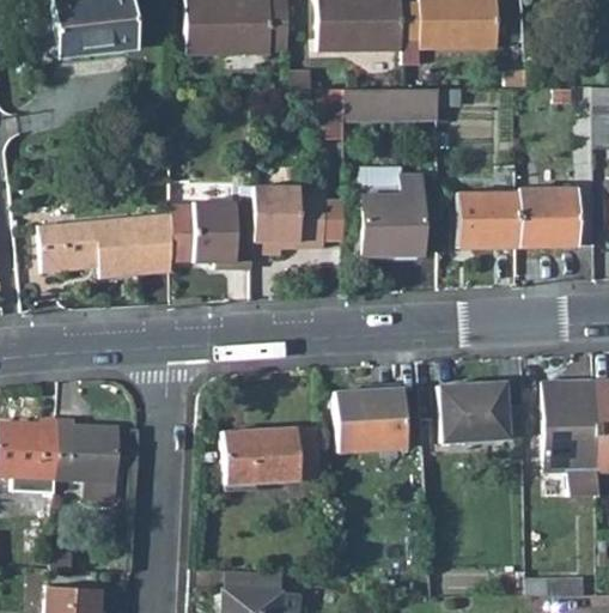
[(107,46),(135,42),(129,0),(43,0),(19,2),(25,50),(55,47),(56,59),(107,53),(107,46)]
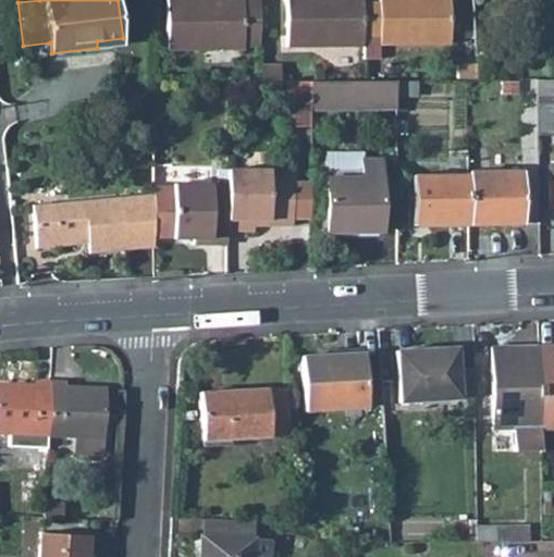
[(169,0),(170,50),(246,49),(246,47),(263,47),(262,0),(169,0)]
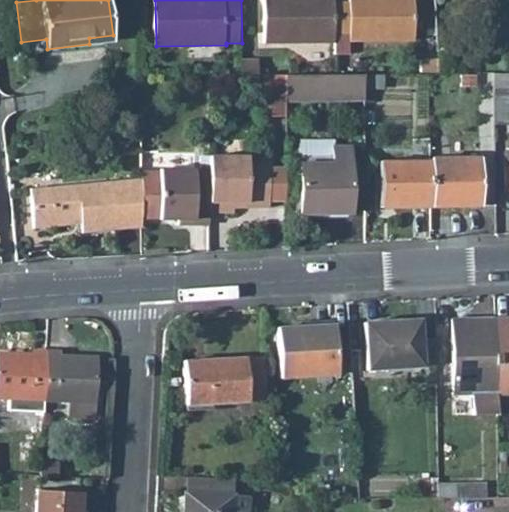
[(265,0),(267,43),(336,42),(336,33),(336,3),(335,0),(265,0)]
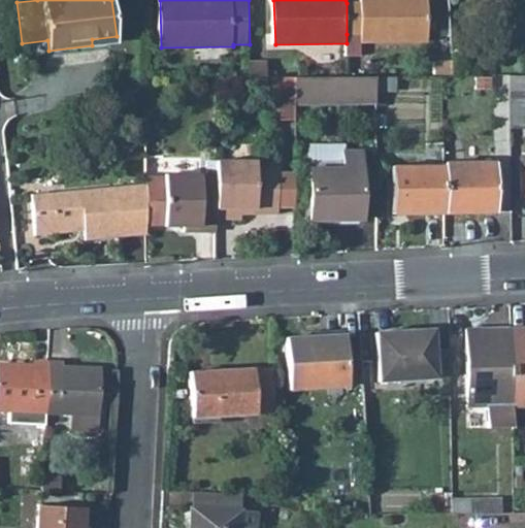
[(362,34),(362,42),(429,42),(429,0),(400,1),(400,0),(361,0),(362,3),(347,3),(347,34),(362,34)]
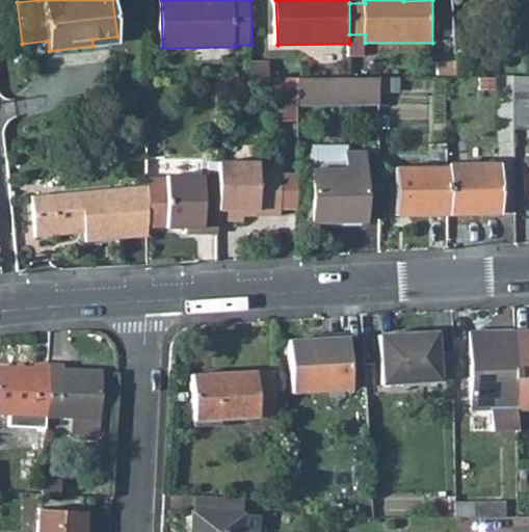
[(349,44),(350,55),(365,55),(365,43),(365,34),(349,34),(349,44)]
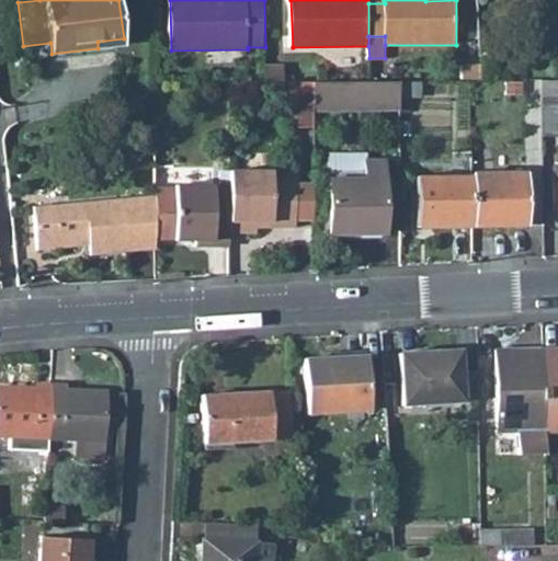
[(98,42),(98,48),(125,45),(124,38),(98,42)]
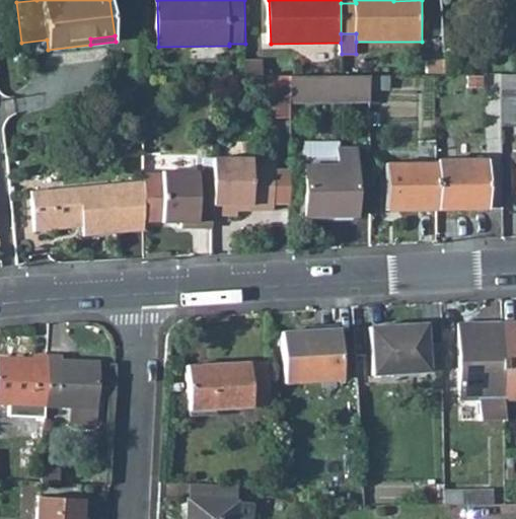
[(265,60),(245,60),(245,76),(265,76),(265,60)]
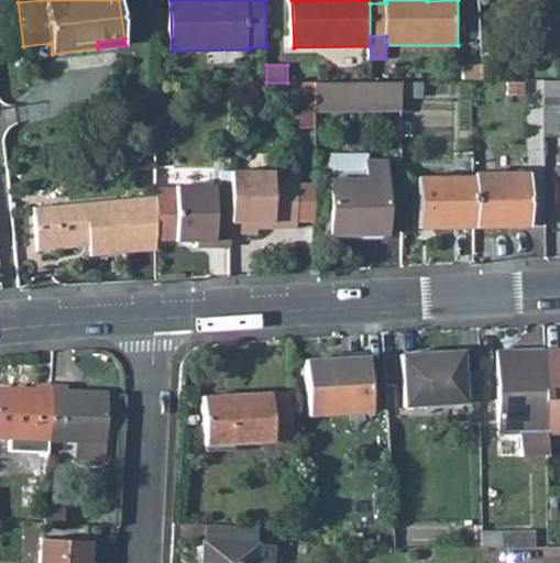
[(546,97),(546,80),(535,81),(536,97),(546,97)]
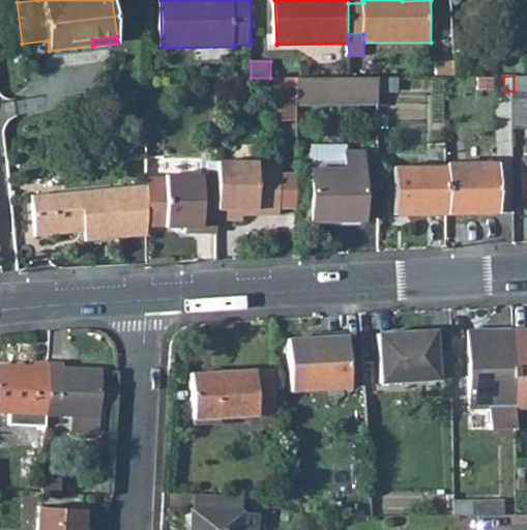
[(526,76),(514,76),(514,91),(526,91),(526,76)]
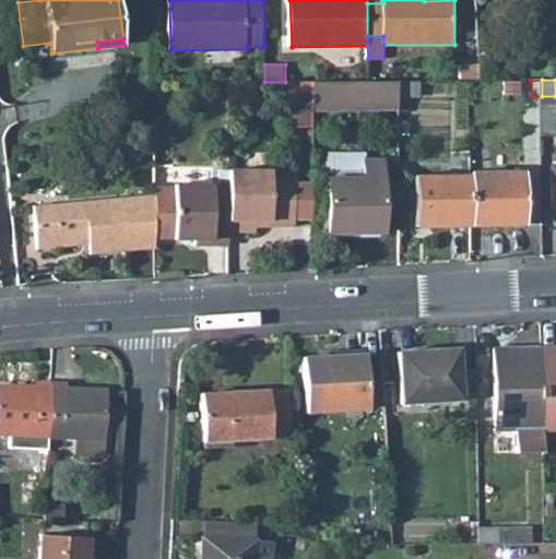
[(399,81),(368,82),(315,82),(314,110),(400,110),(399,95),(399,81)]
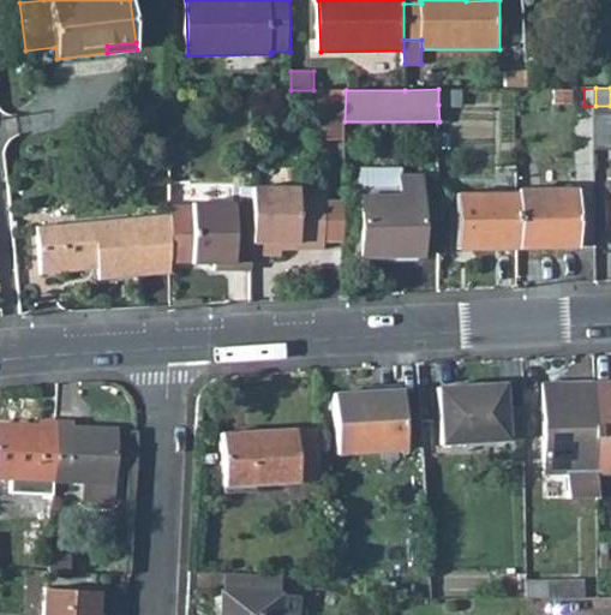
[(456,105),(456,89),(438,89),(438,105),(456,105)]
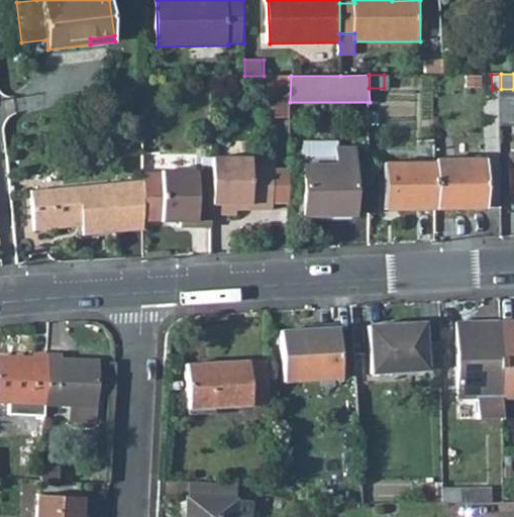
[(269,118),(290,117),(290,102),(291,76),(269,76),(269,118)]
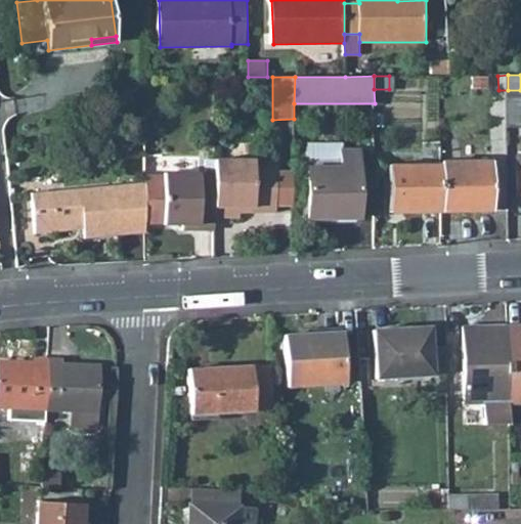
[(520,100),(508,101),(508,127),(520,126),(520,100)]
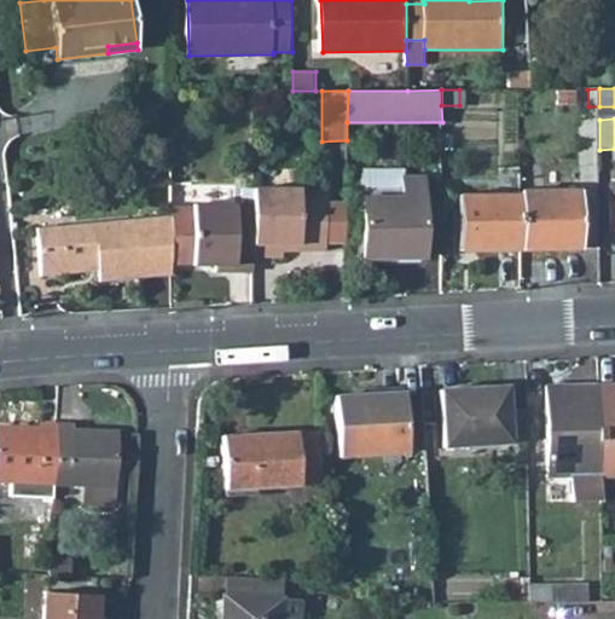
[(364,169),(365,198),(405,197),(405,178),(405,169),(364,169)]
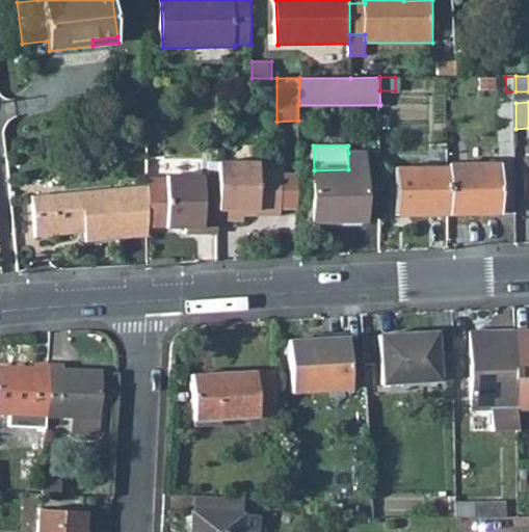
[(314,170),(314,222),(366,221),(366,153),(348,153),(348,169),(314,170)]
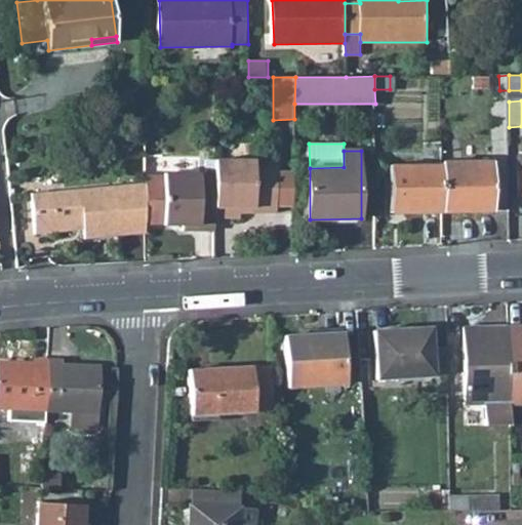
[(207,175),(216,175),(216,160),(216,159),(208,159),(207,175)]
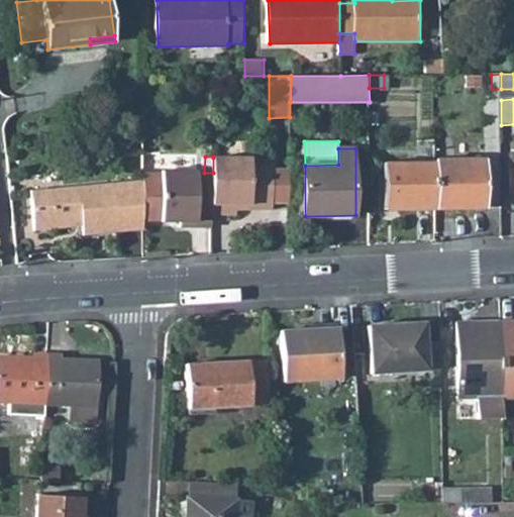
[(213,158),(213,173),(213,214),(237,214),(237,209),(237,204),(249,204),(249,209),(273,210),(273,203),(274,170),(274,163),(251,163),(251,158),(213,158)]
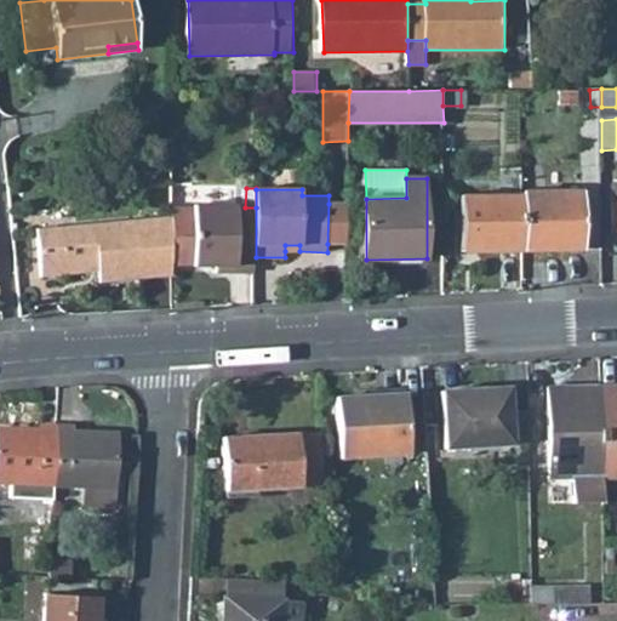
[(524,191),(524,195),(524,250),(584,250),(583,192),(524,191)]
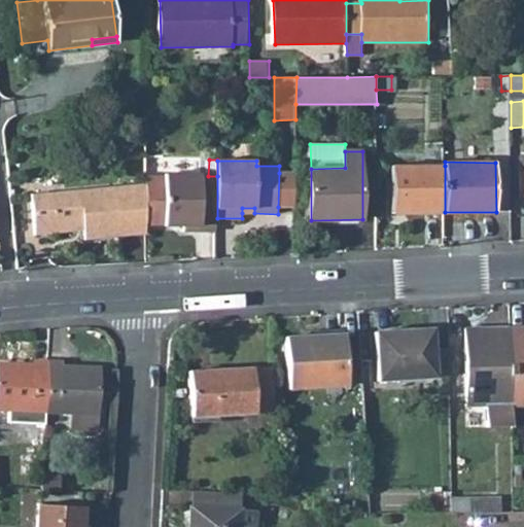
[(393,166),(393,213),(445,212),(445,166),(393,166)]
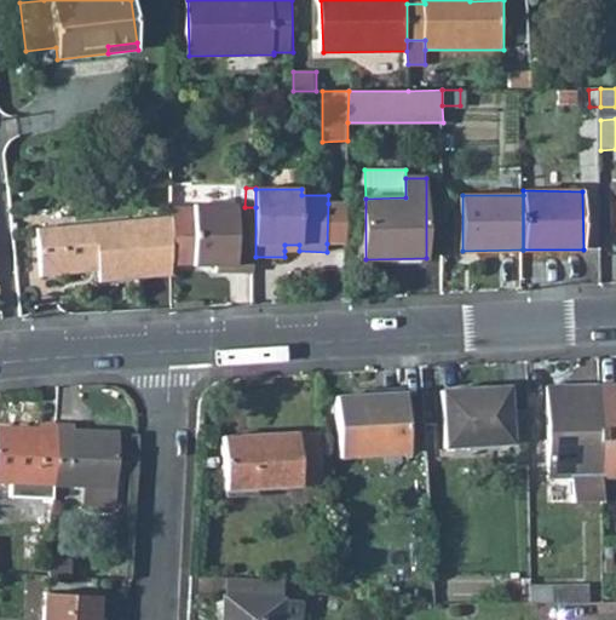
[(327,244),(347,244),(347,204),(328,204),(327,244)]
